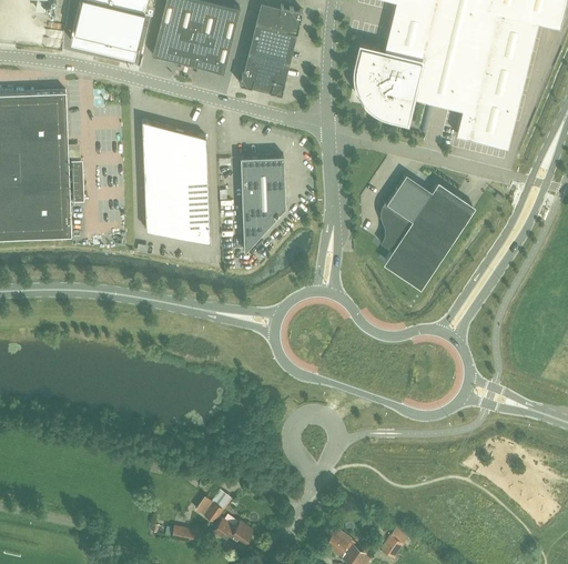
[(81,0),(73,33),(100,39),(97,50),(101,51),(133,59),(139,37),(144,13),(148,0),(81,0)]
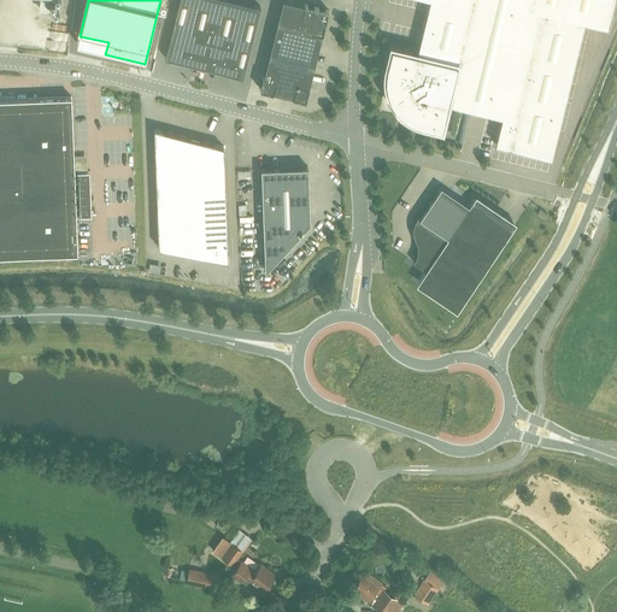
[(260,11),(215,0),(180,0),(165,63),(242,82),(260,11)]
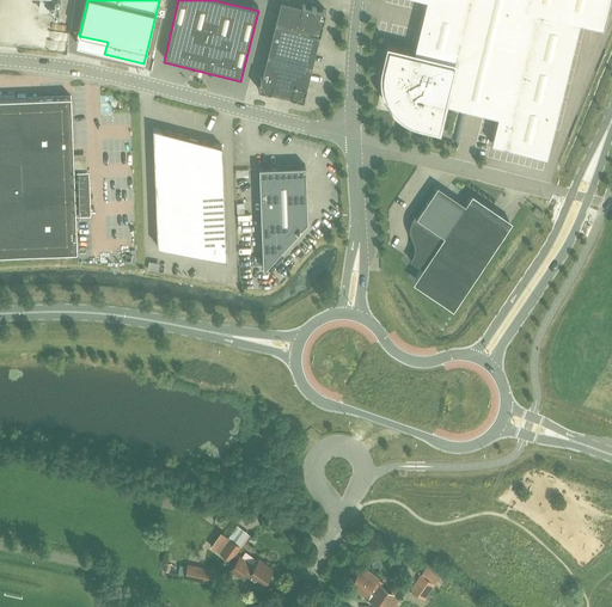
[(412,0),(427,4),(414,57),(408,56),(409,54),(386,49),(381,71),(384,71),(383,77),(381,85),(384,93),(386,102),(387,103),(391,110),(392,111),(398,118),(405,123),(412,127),(418,128),(418,130),(440,135),(445,114),(444,112),(445,108),(497,121),(491,147),(546,161),(580,26),(603,32),(610,0),(412,0)]
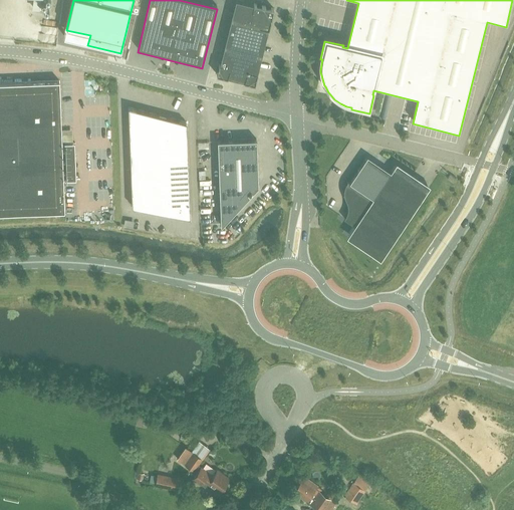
[(236,3),(224,50),(262,60),(274,12),(254,7),(254,8),(236,3)]
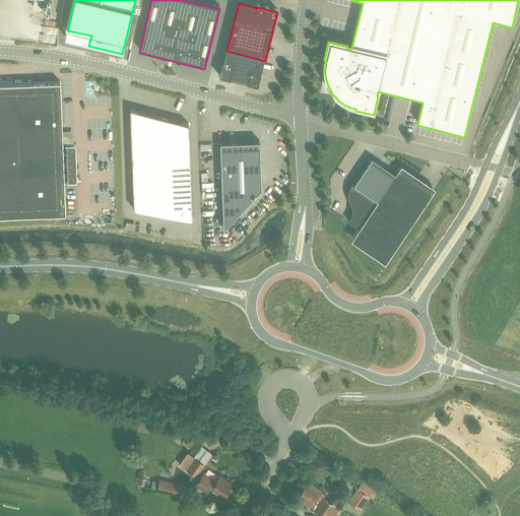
[(265,61),(226,51),(222,68),(221,68),(219,79),(258,88),(265,61)]
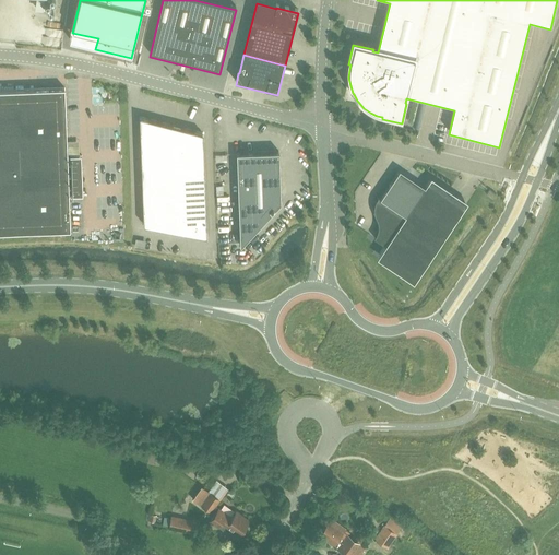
[(80,162),(68,163),(64,92),(0,94),(0,236),(70,234),(69,199),(81,198),(80,162)]
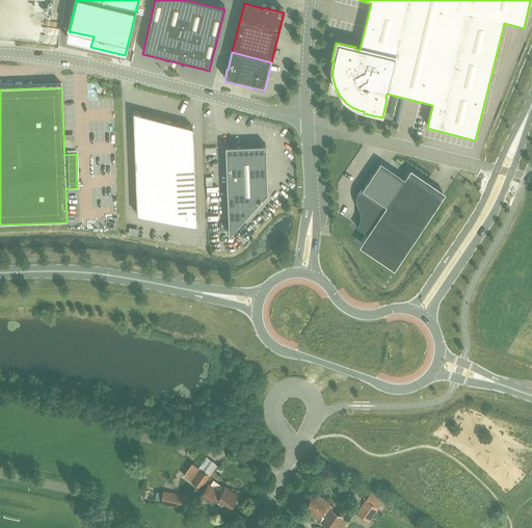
[(173,126),(153,121),(133,114),(135,170),(136,218),(157,221),(177,226),(196,229),(194,167),(193,131),(173,126)]
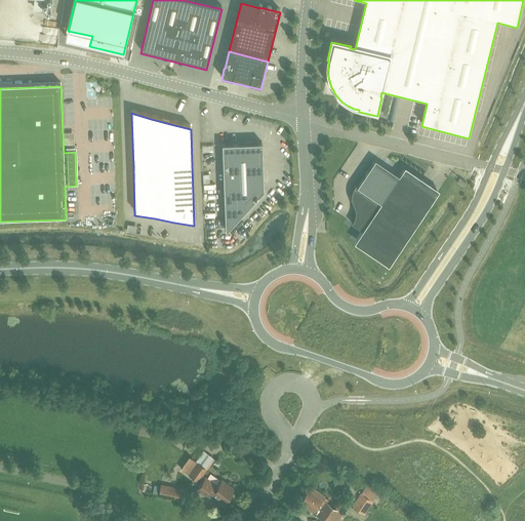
[(118,145),(126,145),(125,134),(117,135),(118,145)]
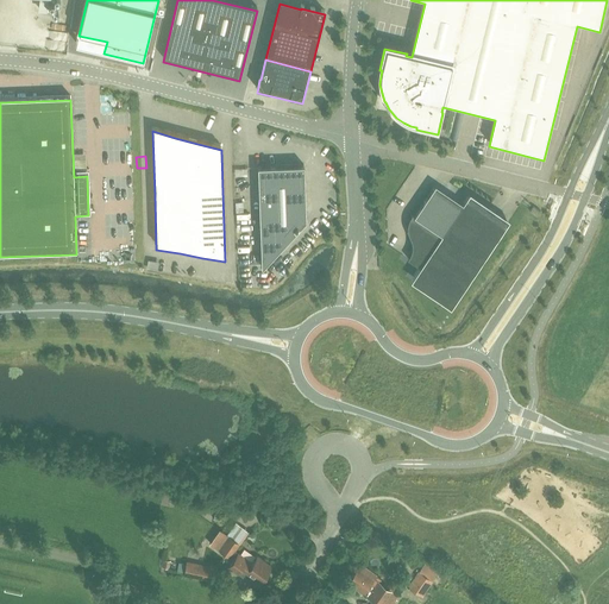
[(303,169),(258,171),(262,271),(263,271),(275,258),(306,225),(303,169)]
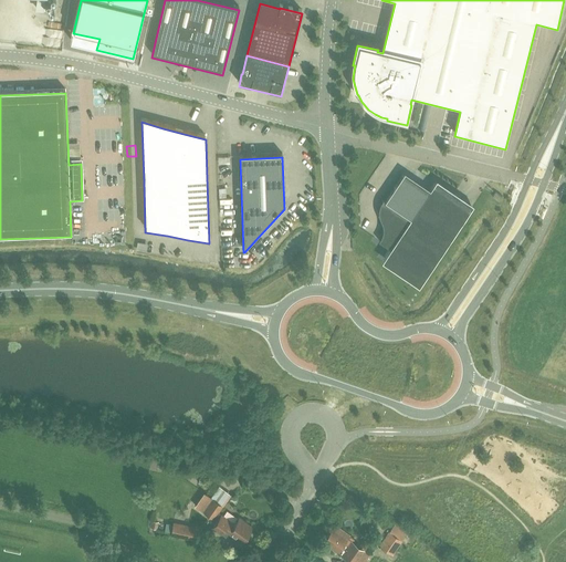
[(234,199),(233,177),(221,177),(222,199),(234,199)]
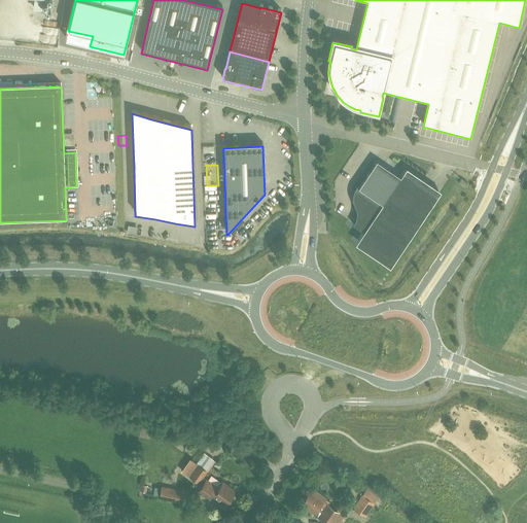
[(356,220),(354,225),(353,228),(363,235),(358,242),(393,266),(440,197),(405,173),(398,182),(375,166),(358,190),(357,188),(356,190),(354,195),(353,199),(353,202),(353,205),(354,207),(355,209),(356,212),(356,214),(356,220)]
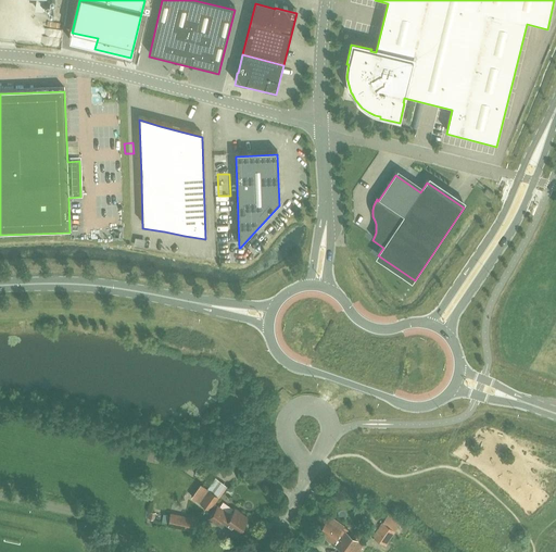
[(493,197),(487,192),(483,197),(490,201),(493,197)]
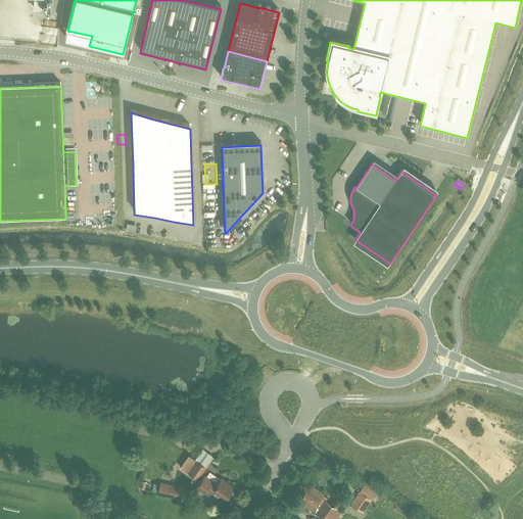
[(188,459),(180,471),(188,476),(200,484),(196,490),(204,497),(208,500),(211,496),(210,496),(217,487),(201,477),(205,471),(196,464),(188,459)]
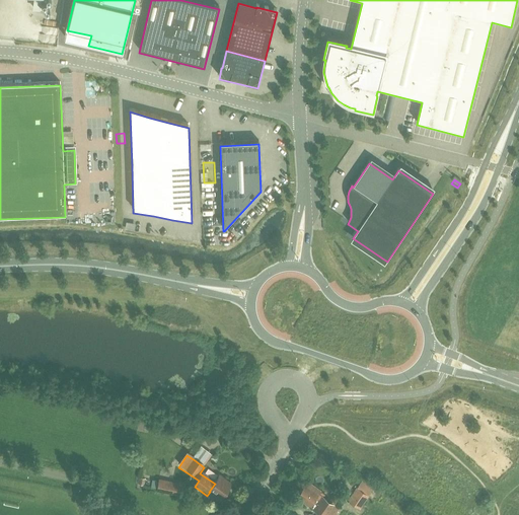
[(215,484),(209,492),(210,492),(217,497),(218,495),(224,498),(231,487),(219,477),(215,484)]
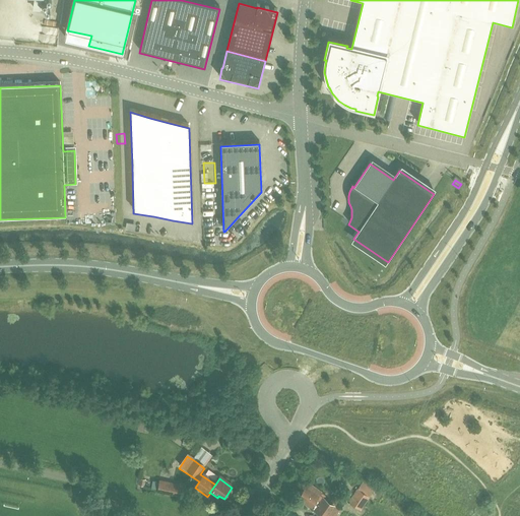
[(152,484),(151,492),(157,493),(156,495),(183,501),(186,489),(159,482),(158,486),(152,484)]
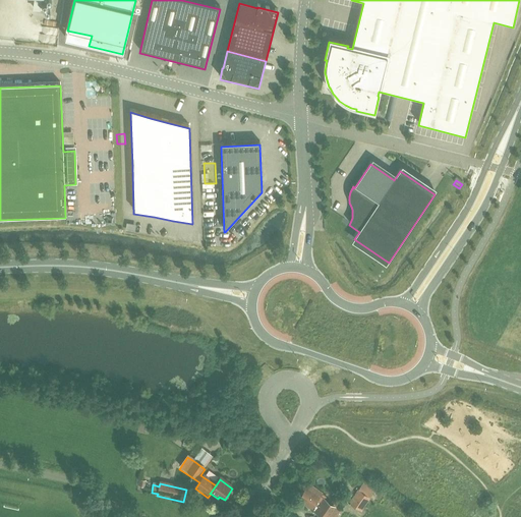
[(365,484),(359,494),(369,501),(375,492),(365,484)]
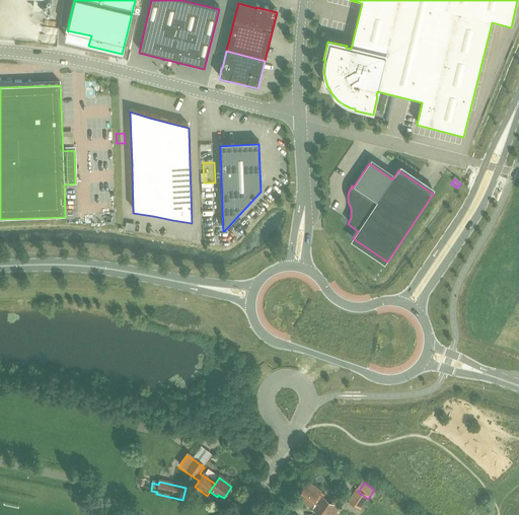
[(307,485),(296,500),(315,514),(338,514),(340,512),(323,500),(324,498),(307,485)]
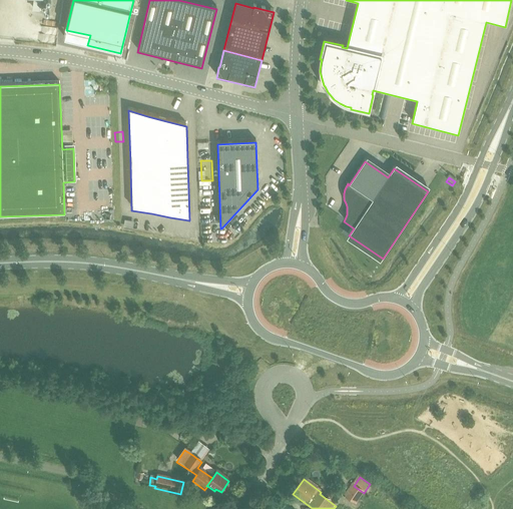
[(364,493),(354,486),(353,485),(344,498),(356,507),(365,494),(364,493)]
